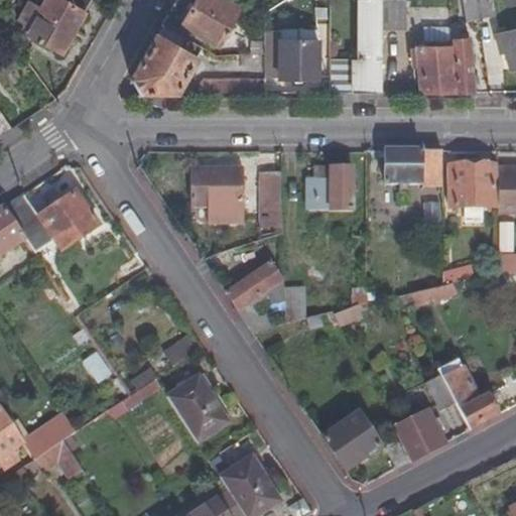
[(35,19),(26,34),(60,54),(84,13),(59,0),(45,0),(43,6),(33,2),(26,14),(35,19)]
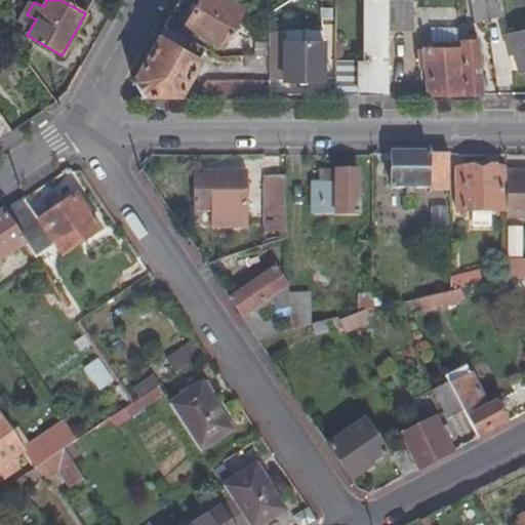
[(61,0),(85,13),(92,0),(61,0)]
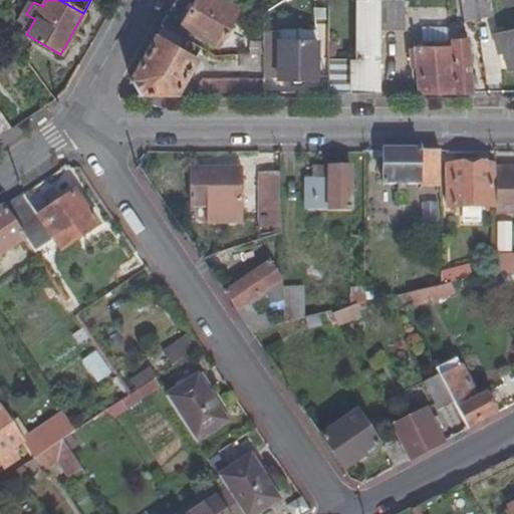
[(195,0),(182,23),(218,44),(238,8),(224,0),(195,0)]
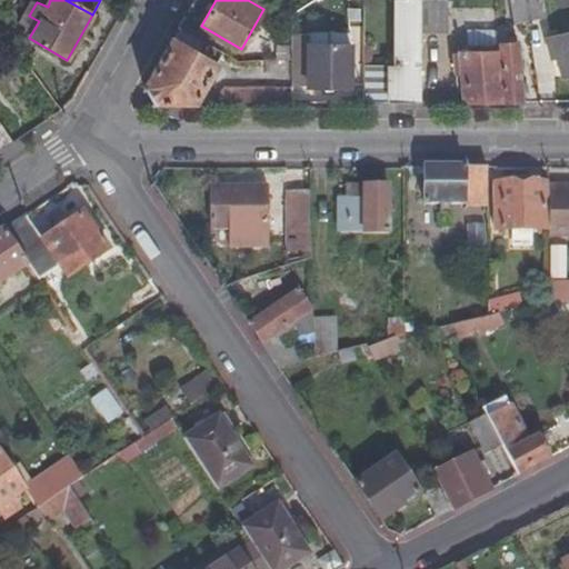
[(396,65),(372,65),(371,0),(362,0),(363,7),(363,101),(386,101),(396,101),(396,65)]
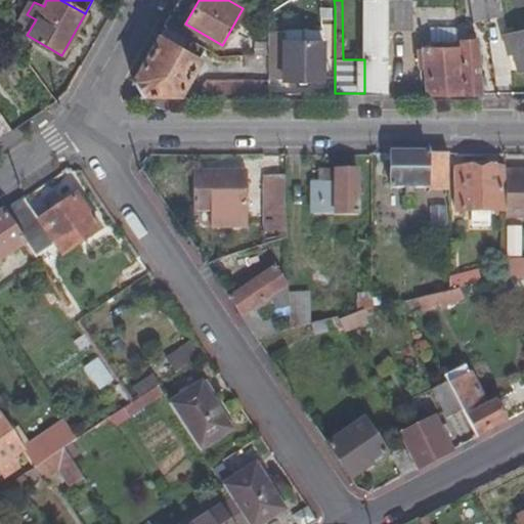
[(386,93),(385,0),(363,0),(364,59),(364,93),(386,93)]
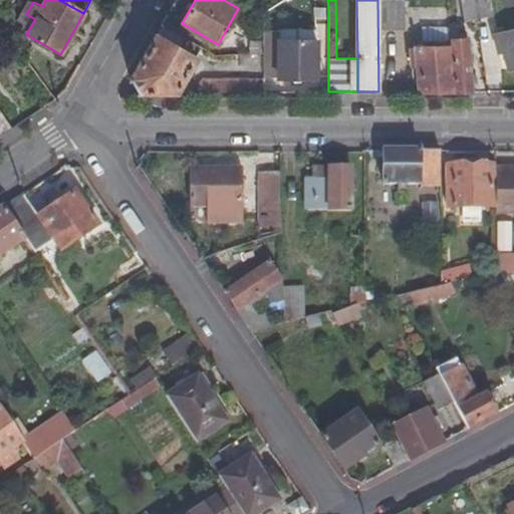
[(460,0),(463,19),(476,17),(472,0),(460,0)]
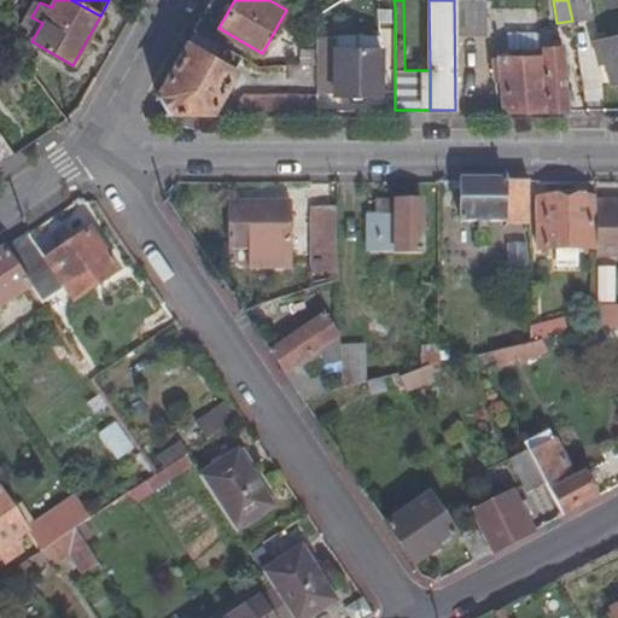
[(590,17),(587,0),(567,0),(572,21),(590,17)]
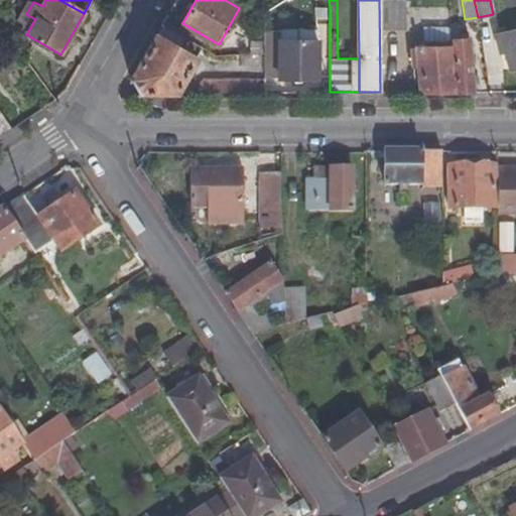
[(404,30),(404,5),(388,5),(388,30),(404,30)]
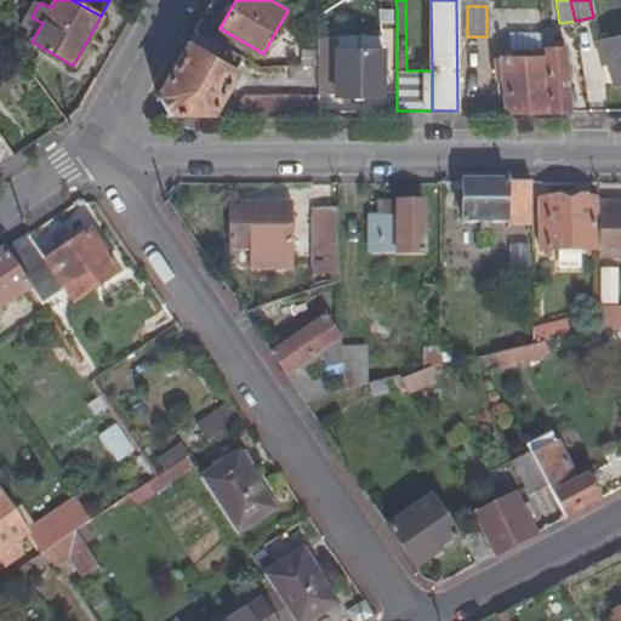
[(613,56),(619,83),(620,81),(620,34),(599,41),(604,58),(613,56)]
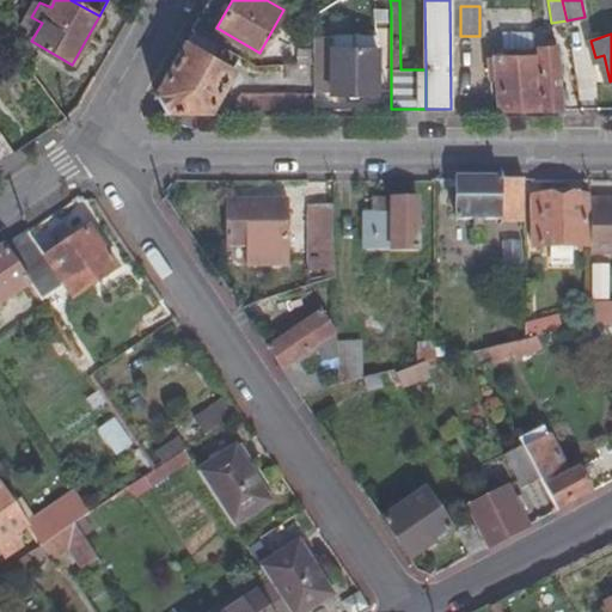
[(536,44),(536,35),(502,38),(503,55),(495,55),(501,108),(543,108),(536,44)]
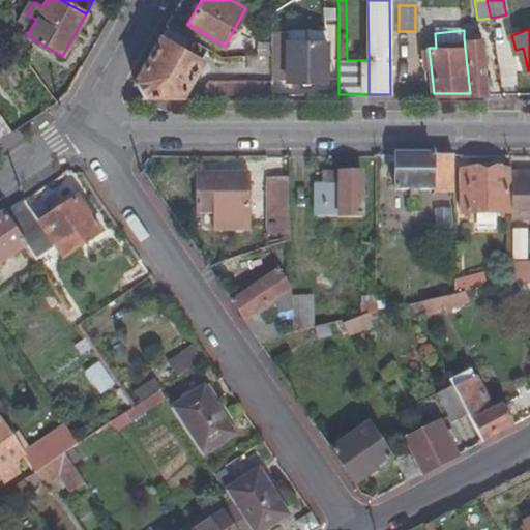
[(484,78),(481,34),(464,38),(470,93),(487,93),(486,83),(490,83),(490,78),(484,78)]
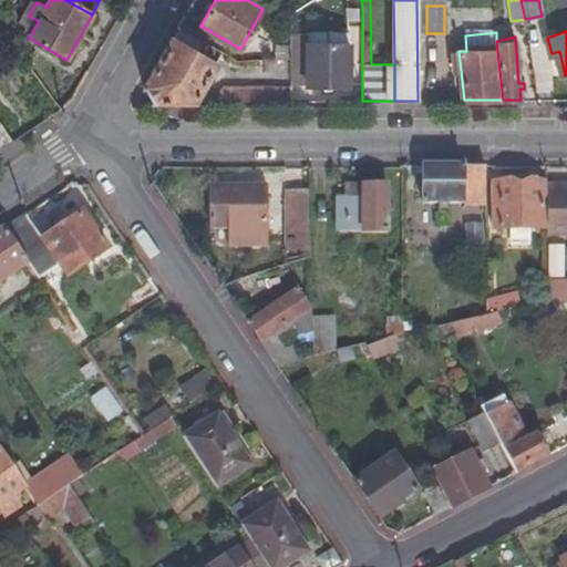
[(157,61),(142,89),(152,103),(192,103),(215,64),(171,38),(157,61)]
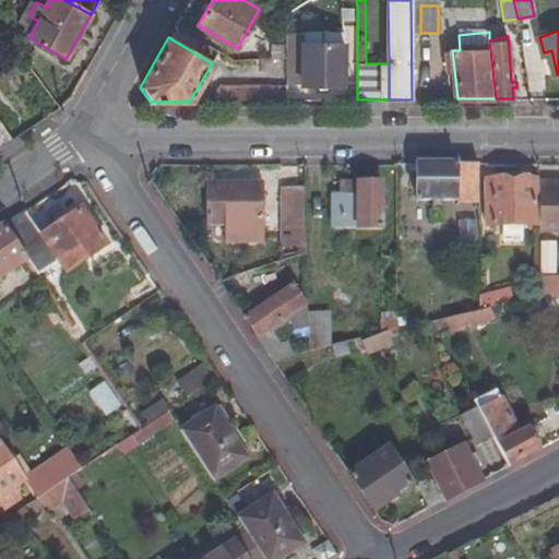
[(287,44),(273,45),(273,59),(287,58),(287,44)]
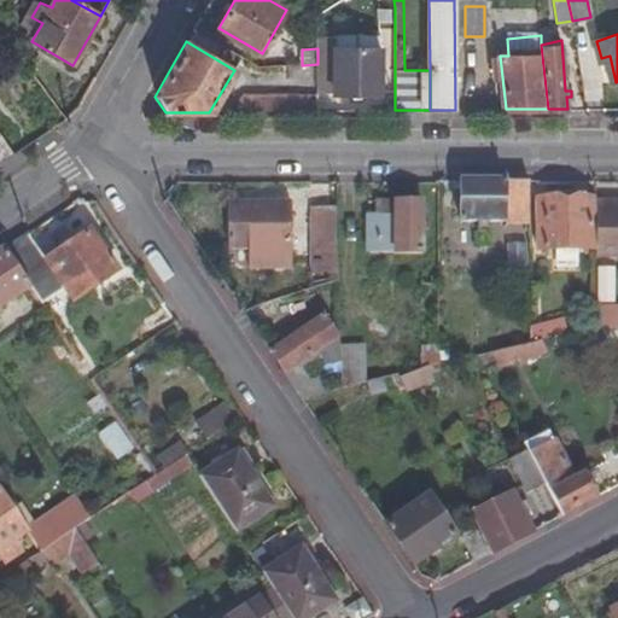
[(318,64),(319,94),(379,92),(378,48),(318,48),(318,64)]
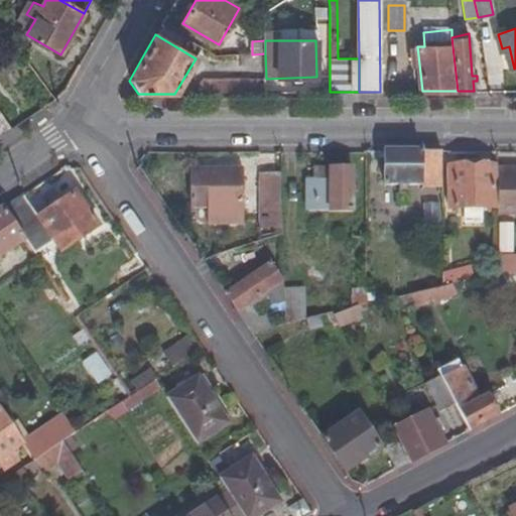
[(266,88),(266,85),(258,85),(251,78),(206,79),(199,84),(199,94),(207,94),(266,93),(266,88)]
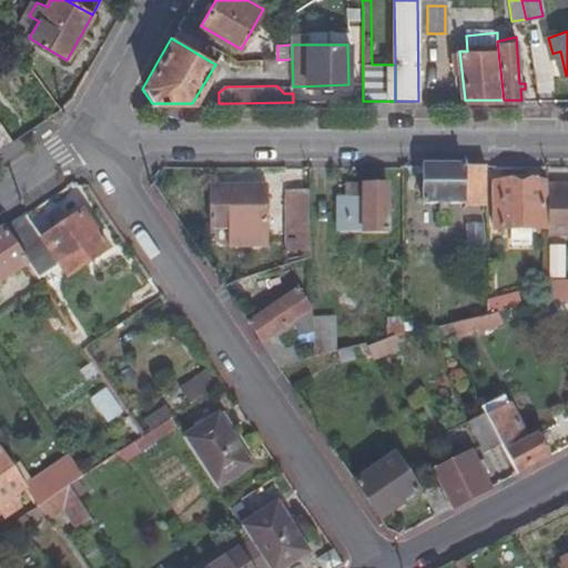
[(0,125),(0,151),(11,143),(0,125)]
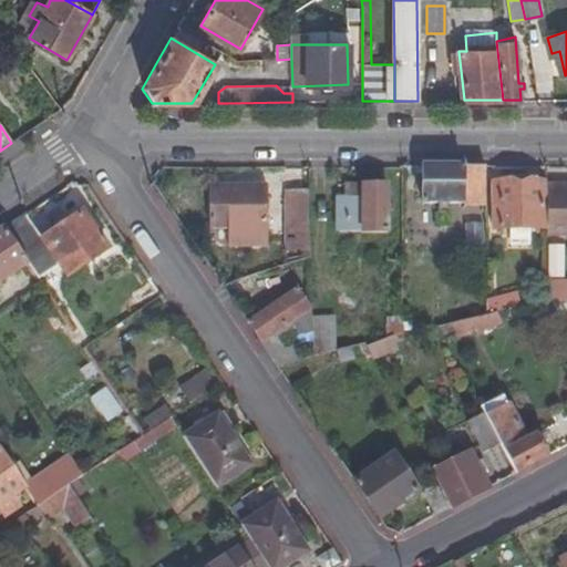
[(421,205),(485,204),(484,167),(442,167),(422,167),(421,205)]
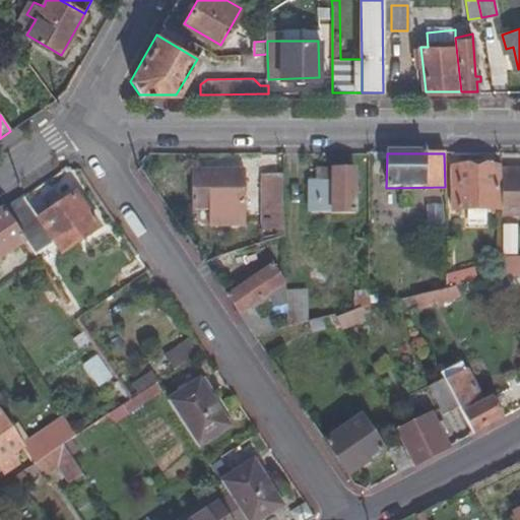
[(501,210),(500,167),(452,168),(452,210),(501,210)]
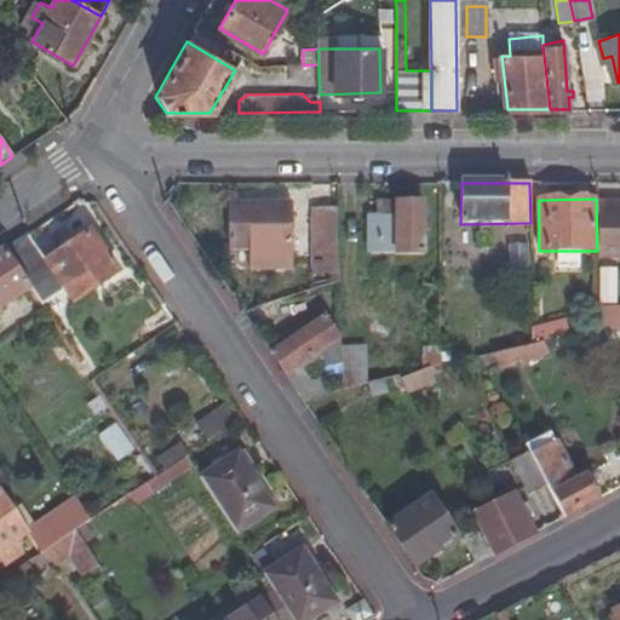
[(597,251),(597,256),(619,256),(619,199),(596,199),(597,251)]
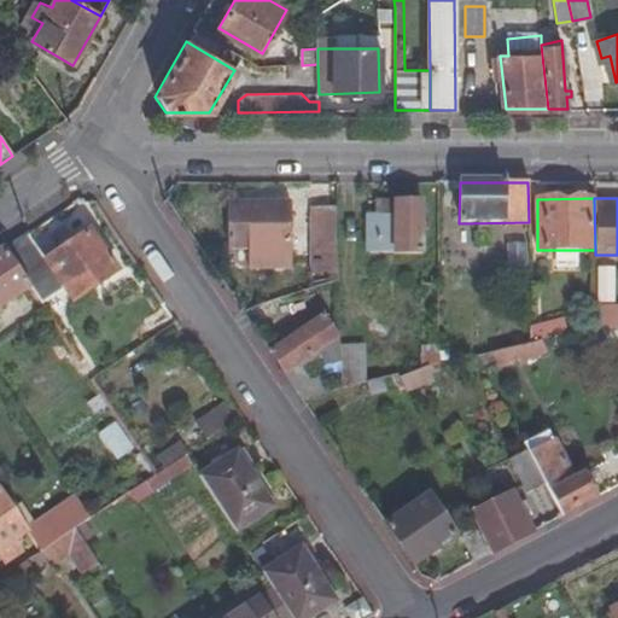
[(420,200),(395,202),(395,213),(366,213),(367,240),(395,240),(395,255),(419,255),(420,200)]
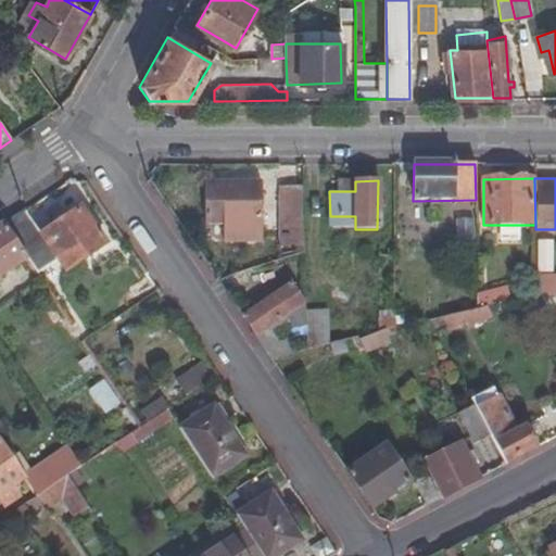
[(258,243),(258,182),(202,185),(203,223),(220,223),(220,243),(258,243)]
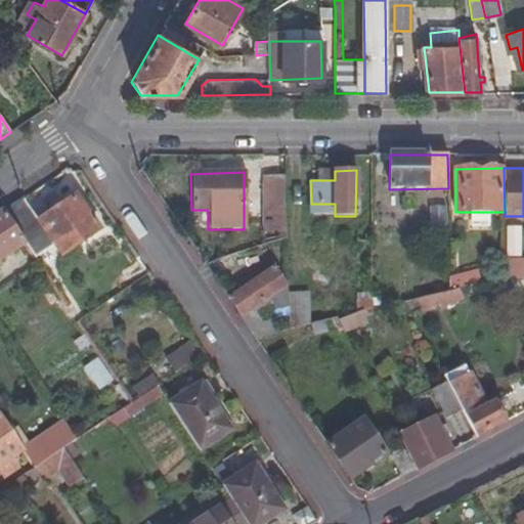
[(263,177),(263,214),(269,214),(273,214),(273,226),(285,226),(284,177),(263,177)]
